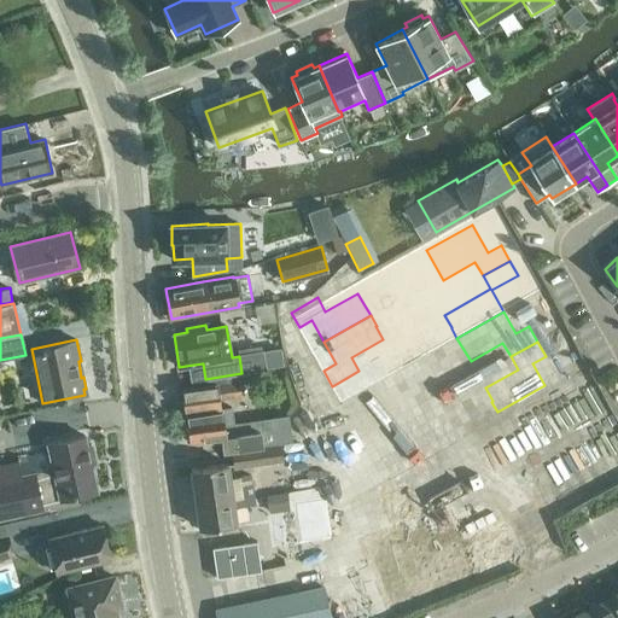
[(280,350),(262,354),(264,369),(283,367),(280,350)]
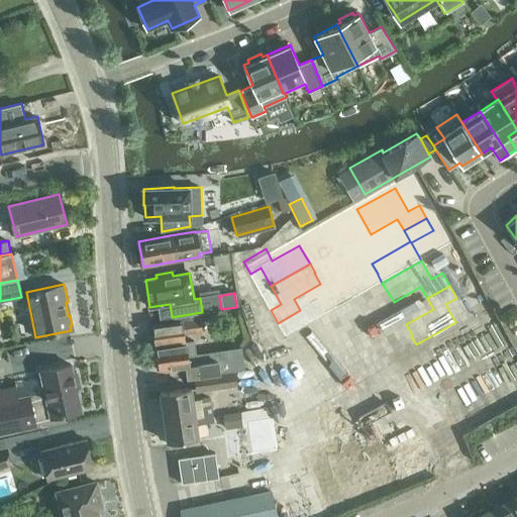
[(300,310),(290,316),(297,328),(308,322),(318,340),(357,318),(352,309),(351,310),(345,299),(318,314),(312,303),(300,310)]
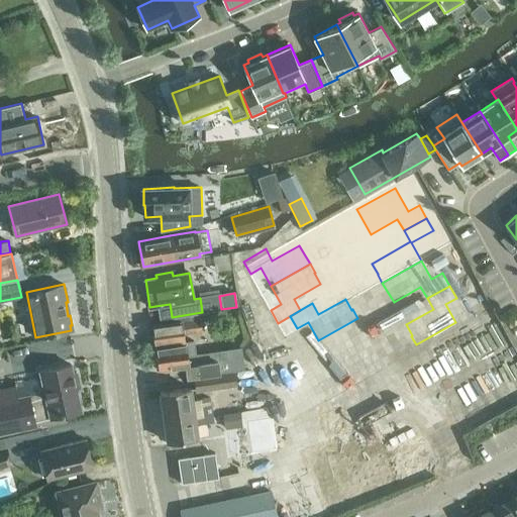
[(244,370),(241,347),(195,354),(193,336),(184,338),(184,334),(204,331),(202,317),(199,317),(199,314),(170,318),(170,319),(151,322),(151,326),(152,335),(151,337),(151,341),(154,343),(156,350),(153,352),(154,356),(157,358),(159,371),(185,367),(186,378),(199,377),(244,370)]
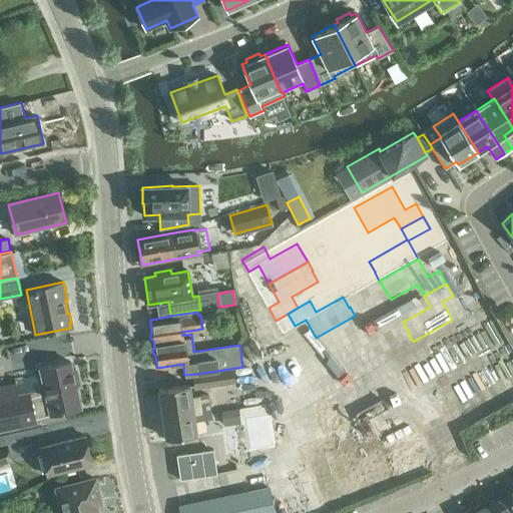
[(326,356),(315,362),(322,374),(344,362),(338,351),(365,336),(359,325),(360,324),(355,316),(316,338),(326,356)]
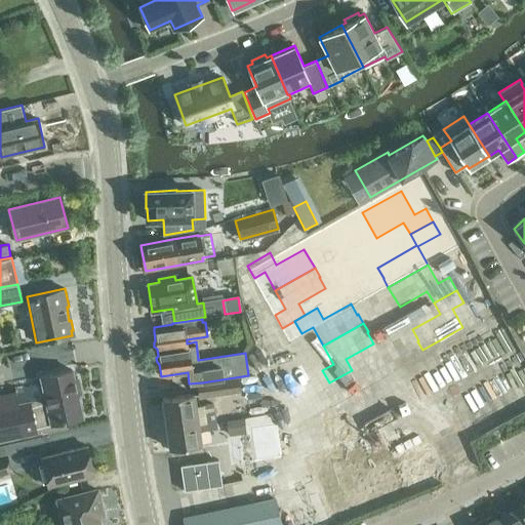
[(462,327),(422,350),(428,358),(429,358),(435,369),(461,354),(466,360),(481,352),(485,350),(485,349),(481,340),(473,346),(462,327)]
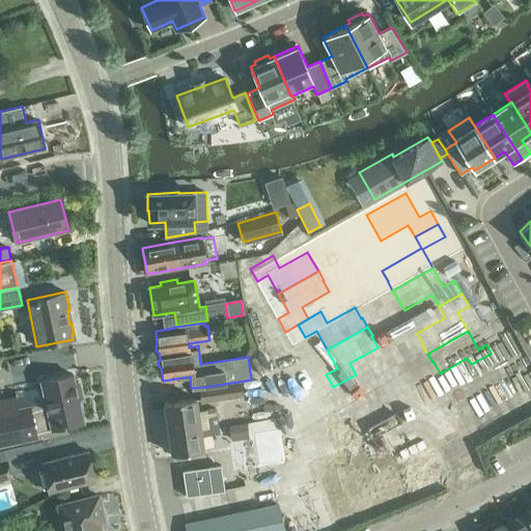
[(518,338),(501,347),(505,356),(514,351),(522,345),(518,338)]
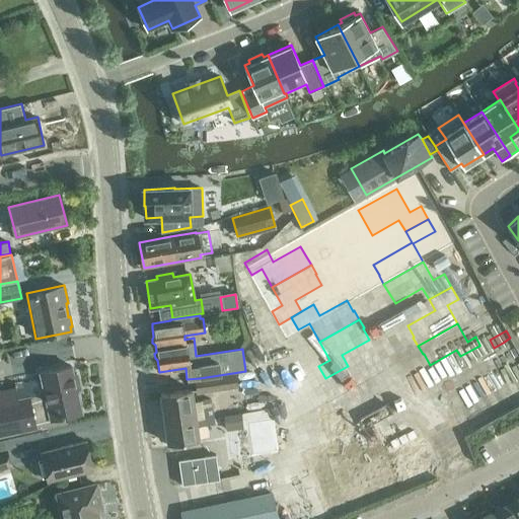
[(510,338),(503,343),(509,353),(516,349),(510,338)]
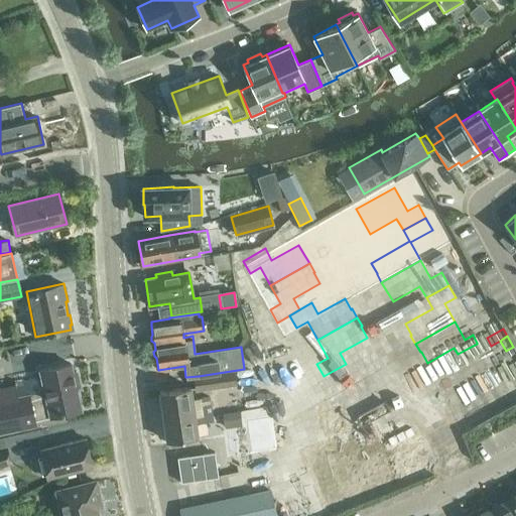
[(477,344),(473,346),(477,354),(491,346),(487,338),(477,343),(477,344)]
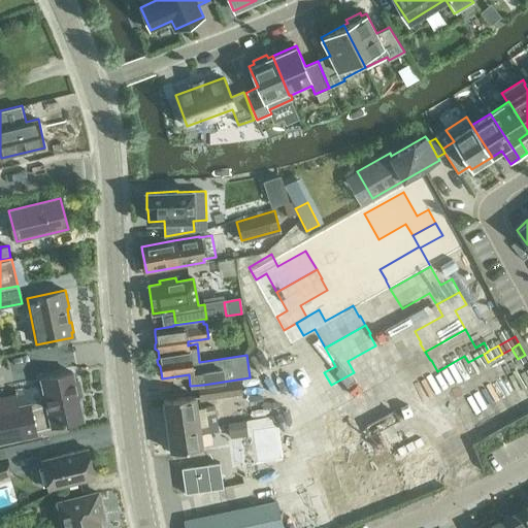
[(484,354),(468,362),(472,370),(488,362),(484,354)]
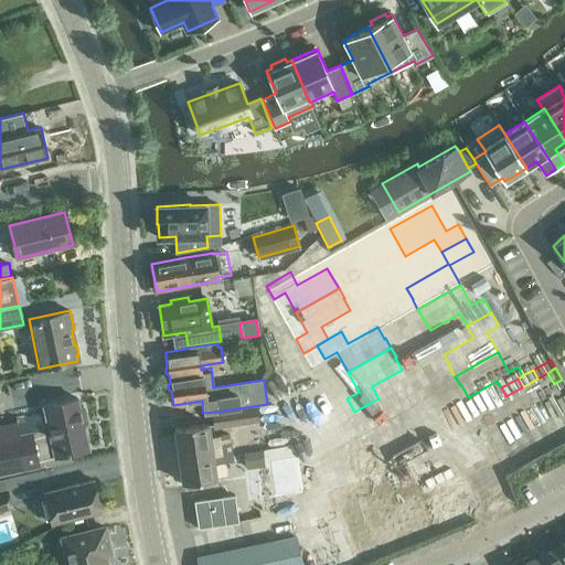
[(564,395),(563,392),(547,401),(564,430),(564,395)]
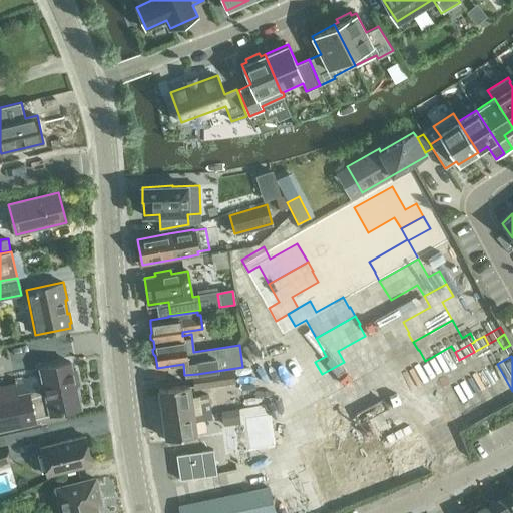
[(344,362),(322,374),(329,387),(340,381),(350,399),(389,377),(384,369),(383,369),(377,358),(350,373),(344,362)]
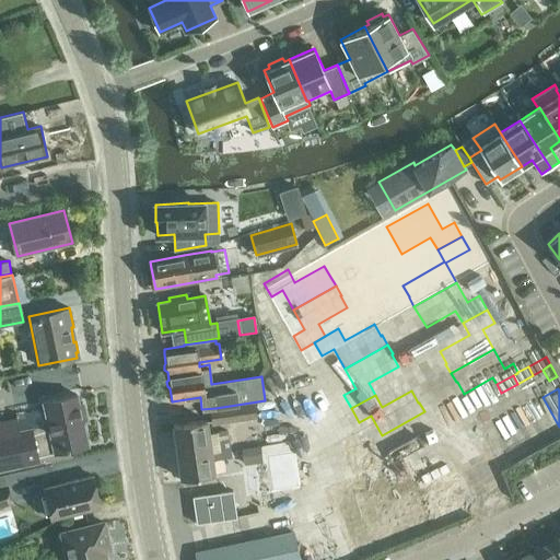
[(43,403),(47,424),(33,428),(20,429),(16,417),(0,420),(0,467),(36,461),(36,462),(57,458),(55,452),(88,445),(83,420),(88,420),(83,401),(79,401),(78,395),(43,403)]
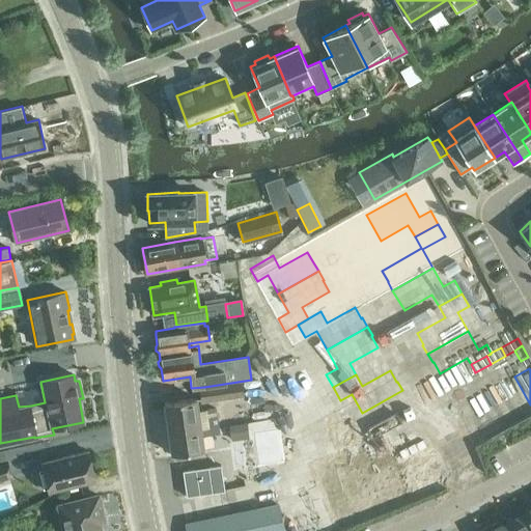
[(530,404),(514,376),(502,384),(523,420),(530,415),(530,404)]
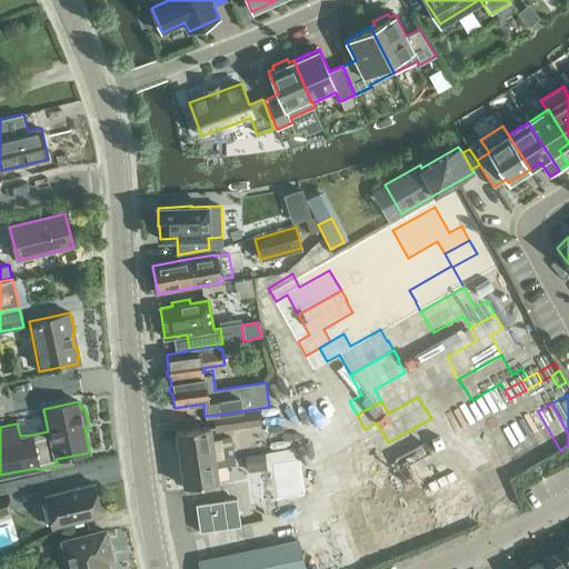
[(213,416),(216,430),(259,425),(258,409),(213,416)]
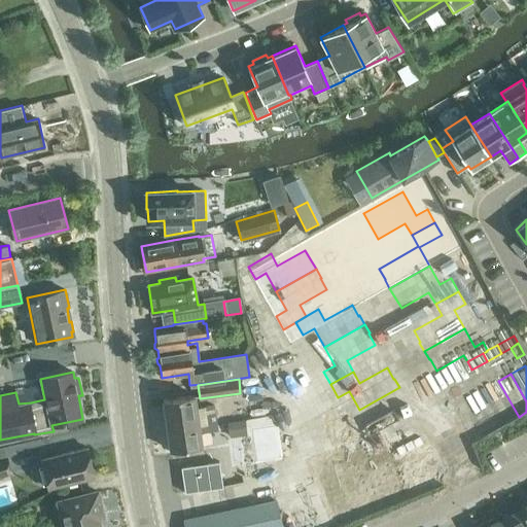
[(498,381),(485,388),(505,424),(519,417),(498,381)]
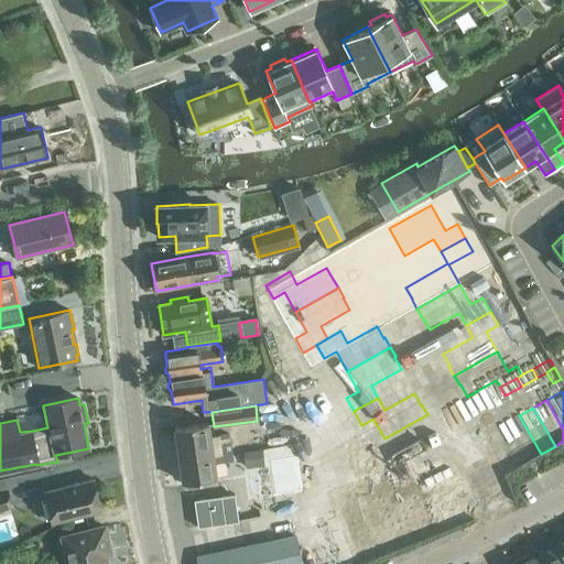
[(489,412),(477,419),(481,426),(492,420),(489,412)]
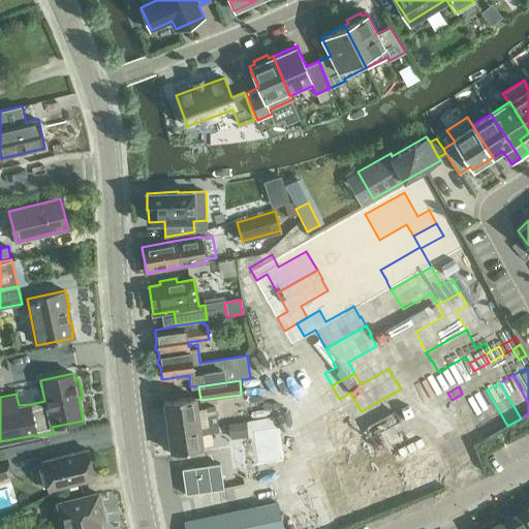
[(371,430),(360,435),(367,448),(390,436),(383,424),(411,408),(405,398),(405,397),(401,389),(361,411),(371,430)]
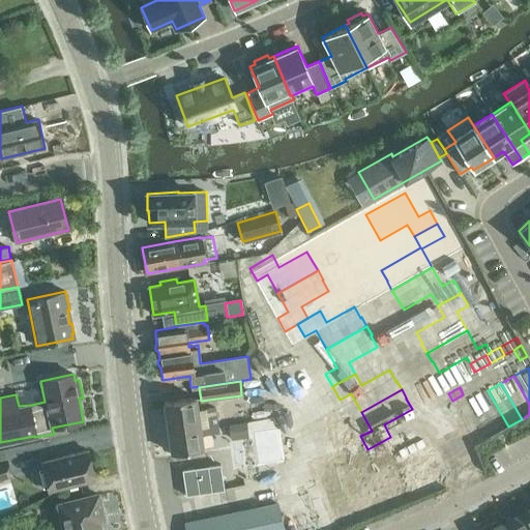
[(488,390),(475,398),(496,435),(508,427),(488,390)]
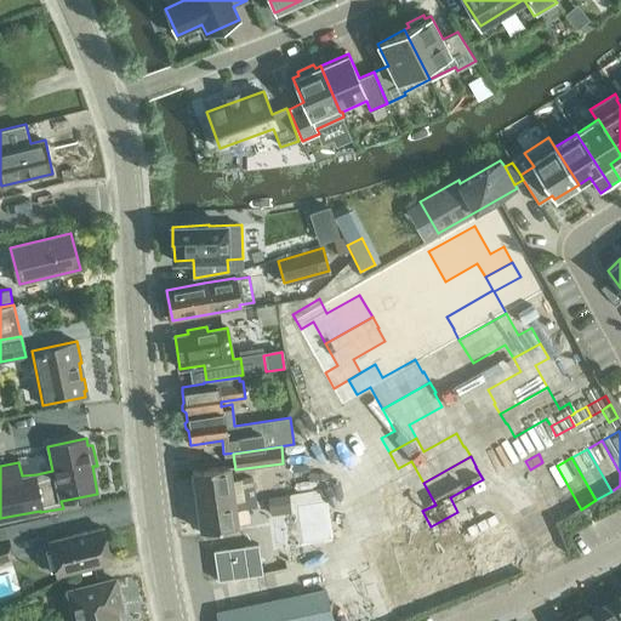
[(195,501),(254,493),(252,478),(231,482),(228,466),(192,471),(195,501)]
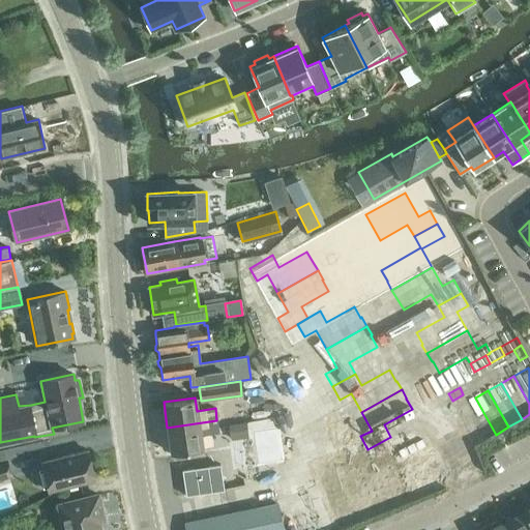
[(475,398),(461,406),(481,442),(496,435),(475,398)]
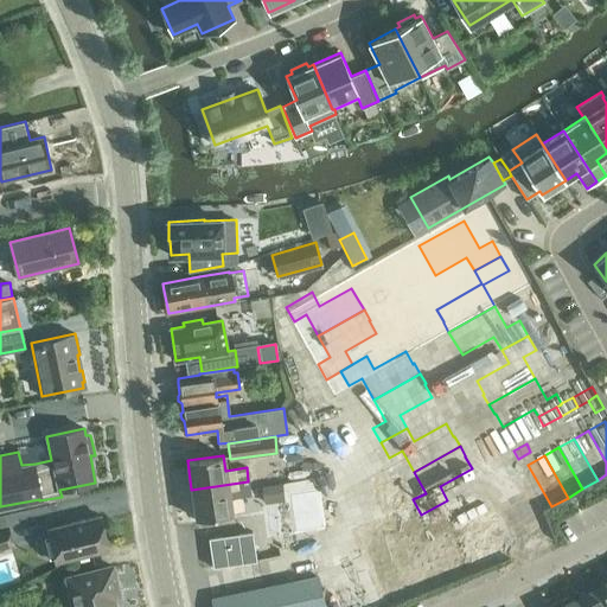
[(381,506),(411,498),(406,473),(374,483),(381,506)]
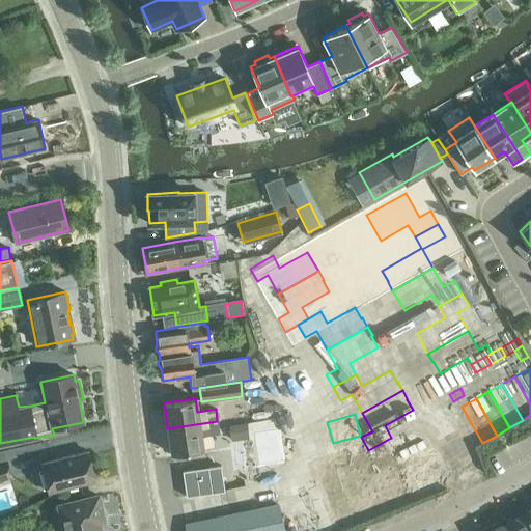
[(171,454),(174,453),(176,458),(189,456),(190,451),(203,449),(201,436),(219,434),(217,421),(167,428),(171,454)]
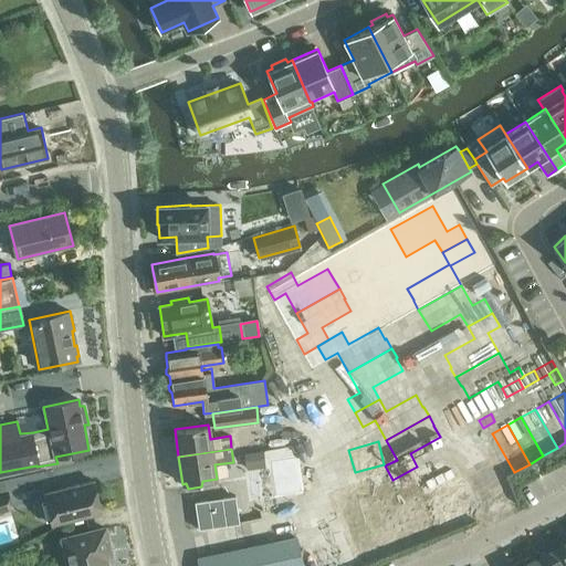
[(263,451),(244,454),(248,471),(265,468),(263,451)]
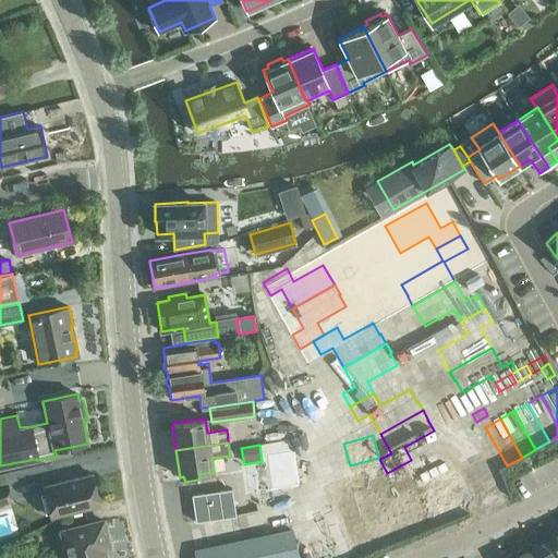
[(293,456),(266,460),(271,497),(300,493),(293,456)]
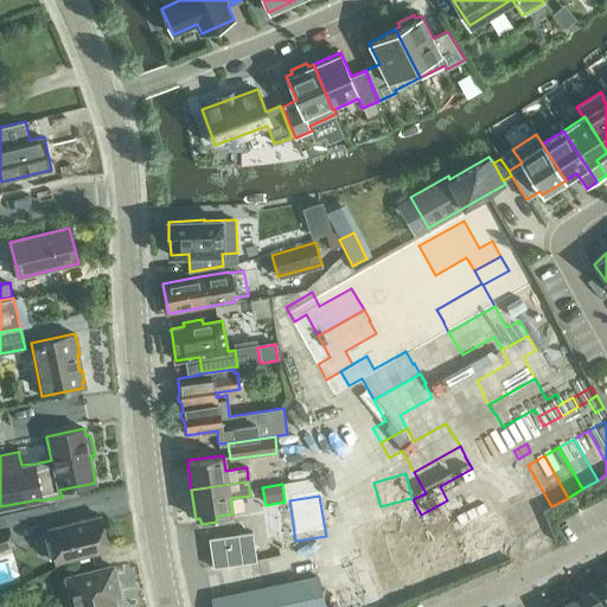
[(448,502),(414,522),(423,538),(440,529),(457,558),(506,530),(489,499),(458,517),(448,502)]
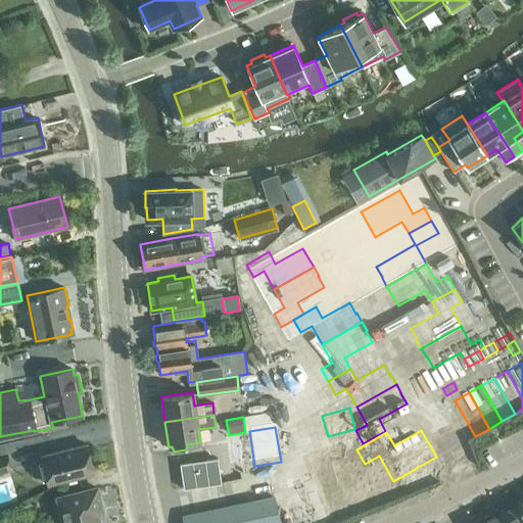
[(6,444),(0,444),(0,472),(14,468),(6,444)]
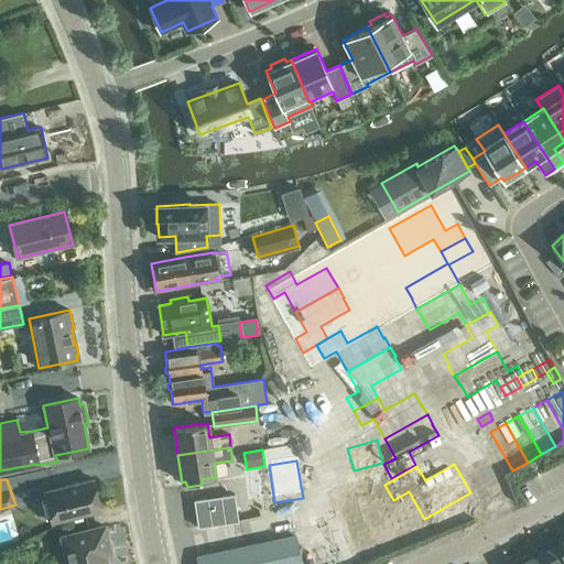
[(44,491),(52,522),(100,510),(93,479),(44,491)]
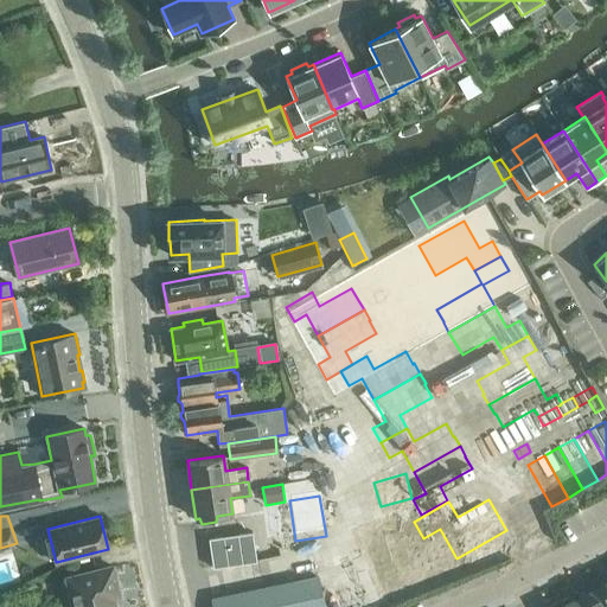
[(253,531),(209,538),(213,568),(257,561),(253,531)]
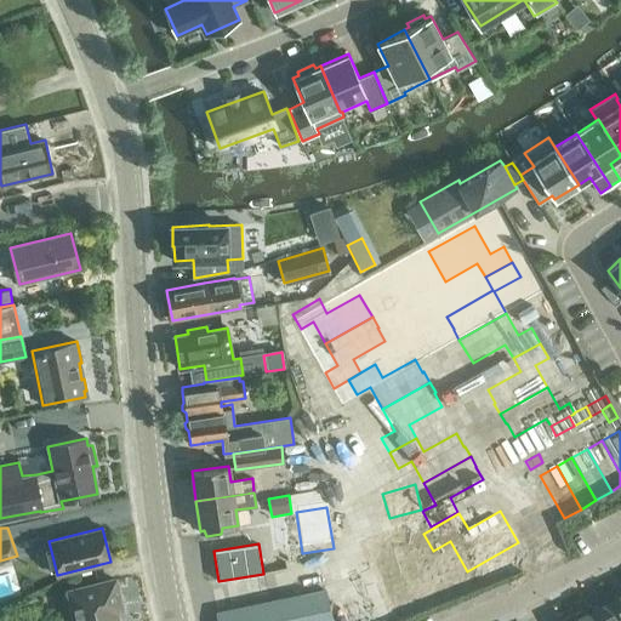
[(118,620),(117,613),(123,610),(115,579),(68,591),(74,620),(118,620)]
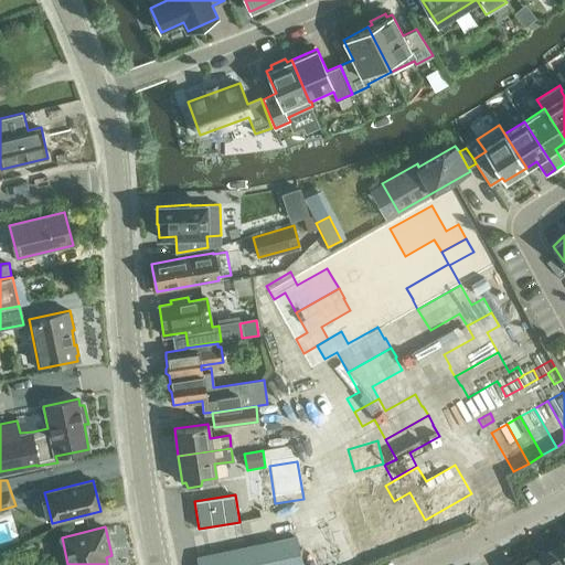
[(301,564),(296,536),(198,556),(199,564),(301,564)]
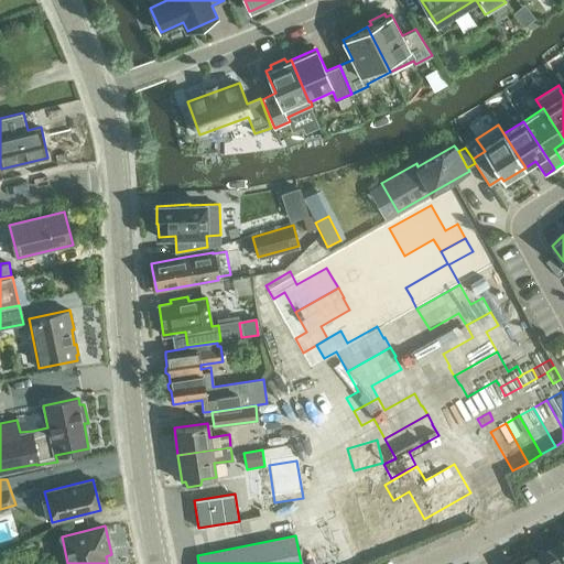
[(537,550),(531,552),(537,563),(563,563),(555,548),(540,556),(537,550)]
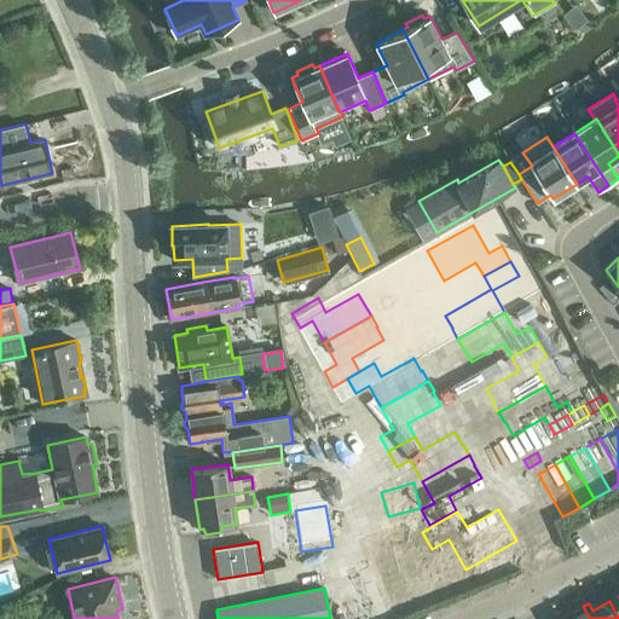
[(589,618),(583,606),(559,618),(557,618),(589,618)]
